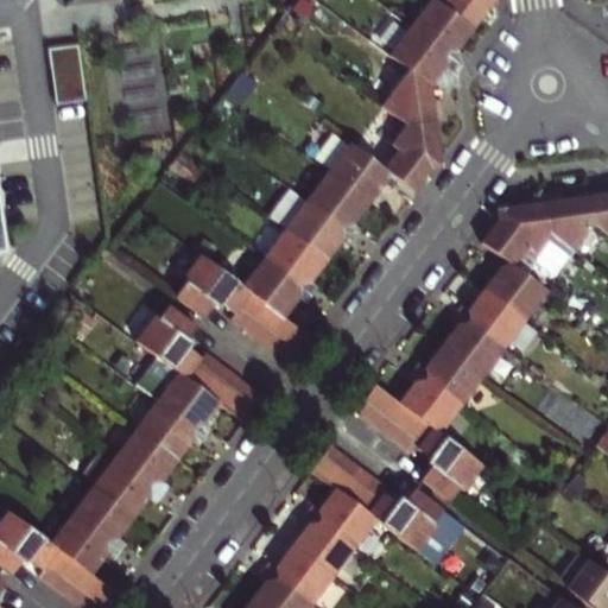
[(461,62),(467,54),(458,48),(473,27),(438,1),(436,0),(429,0),(411,24),(461,62)]
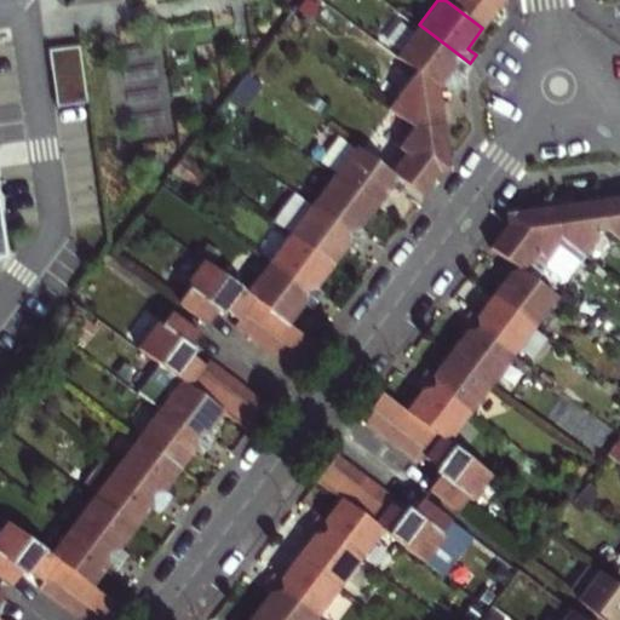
[(447,0),(447,1),(482,28),(504,0),(447,0)]
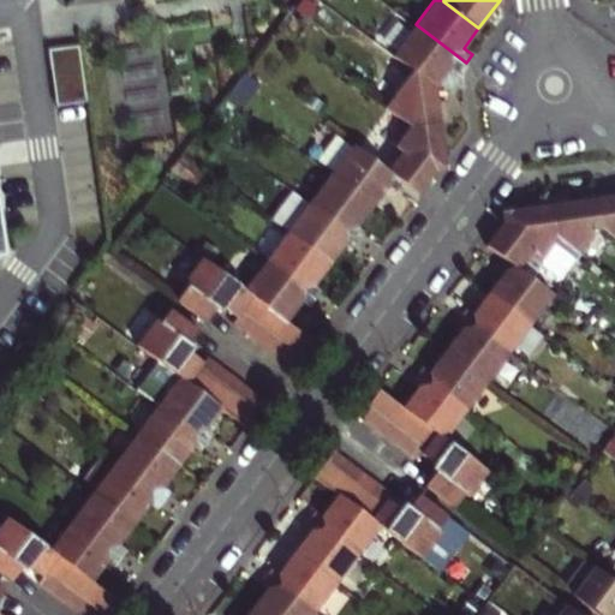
[(413,69),(436,85),(449,66),(458,72),(466,63),(416,24),(394,53),(413,69)]
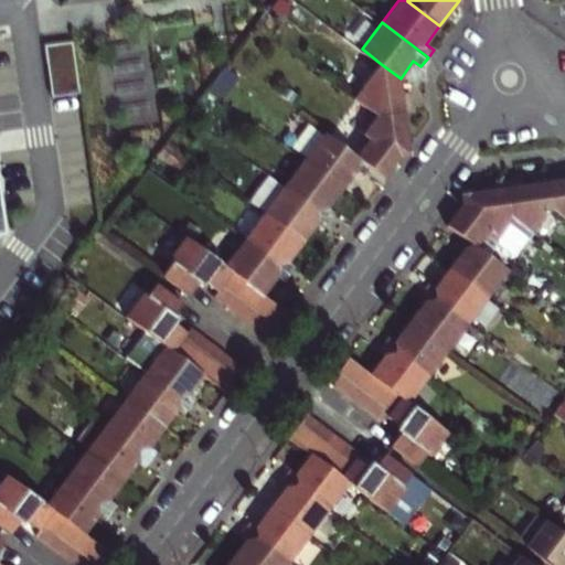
[(78,95),(71,42),(44,45),(51,97),(78,95)]
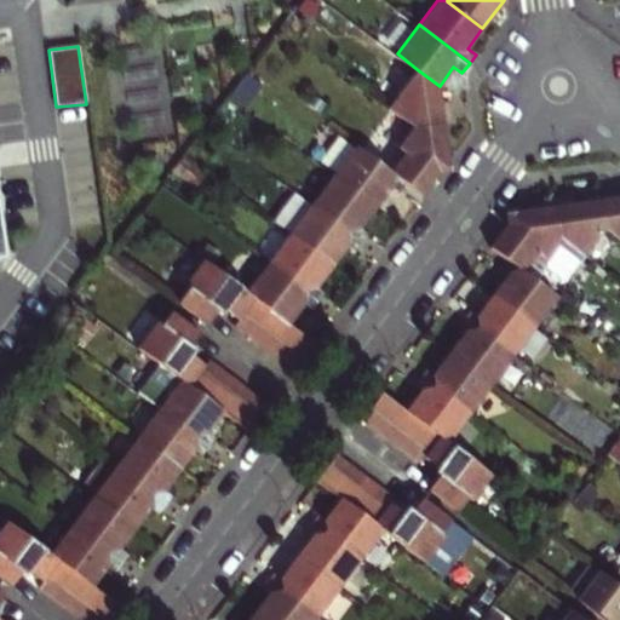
[(441,99),(440,86),(417,69),(389,107),(408,121),(415,127),(443,122),(443,118),(452,115),(451,98),(441,99)]
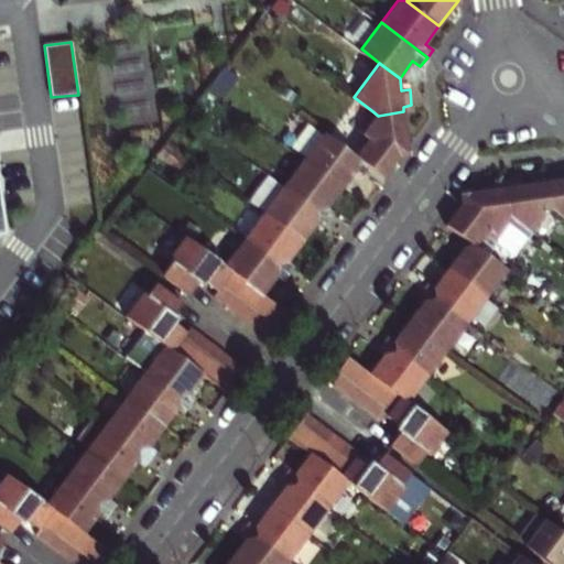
[(409,145),(403,111),(378,116),(371,110),(358,130),(367,137),(355,153),(370,165),(386,177),(399,159),(409,145)]
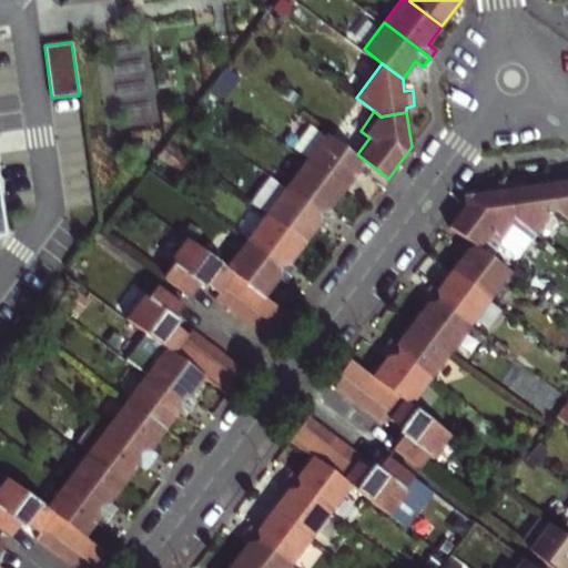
[(310,119),(290,145),(307,159),(346,188),(359,171),(365,175),(373,166),(357,154),(310,119)]
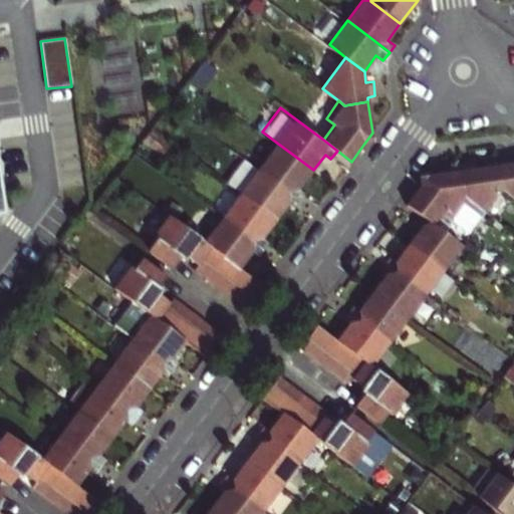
[(363,145),(374,145),(372,133),(363,145)]
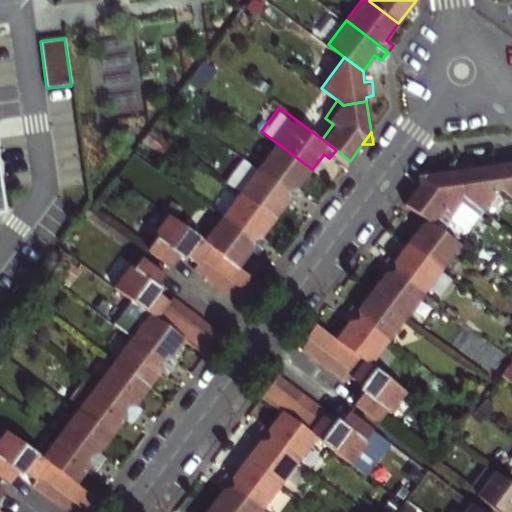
[(258,167),(299,199),(305,192),(299,187),(312,169),(277,143),(258,167)]
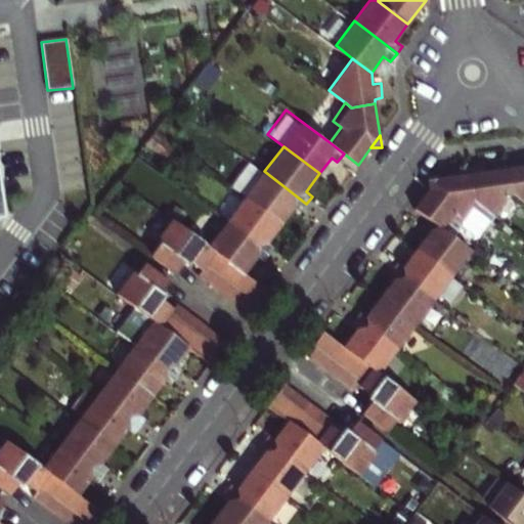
[(472,199),(479,204),(494,215),(512,192),(508,170),(498,172),(496,164),(478,166),(479,174),(469,176),(472,199)]
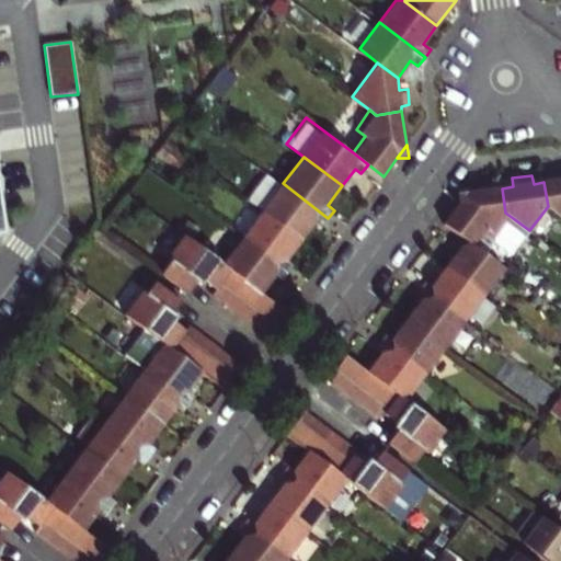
[(548,206),(560,215),(560,179),(544,182),(548,206)]
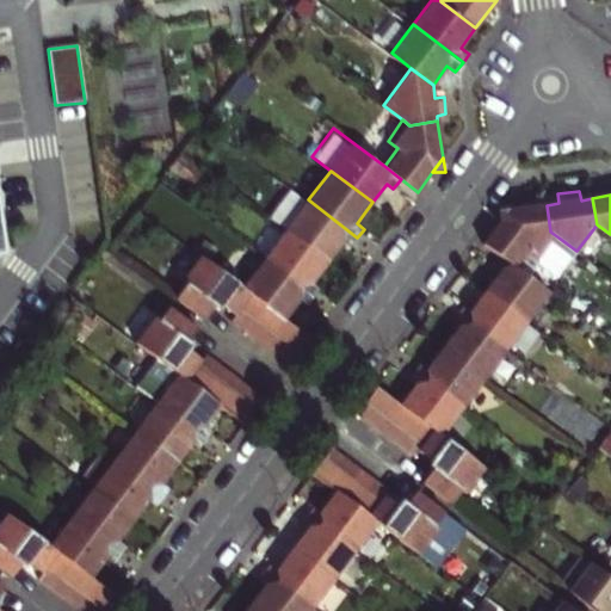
[(351,246),(357,238),(308,199),(288,227),(329,259),(344,241),(351,246)]
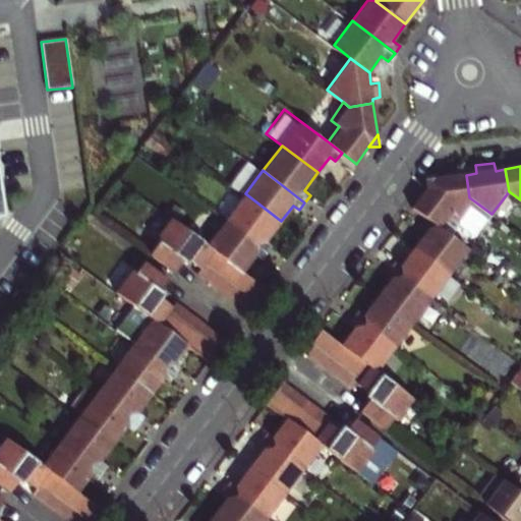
[(462,221),(476,203),(469,197),(466,175),(435,179),(426,189),(413,208),(427,218),(442,229),(453,215),(462,221)]
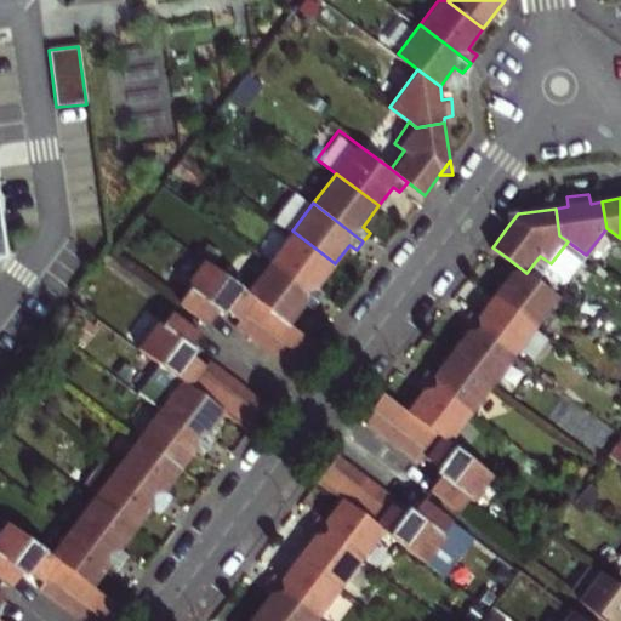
[(507,215),(508,226),(518,214),(507,215)]
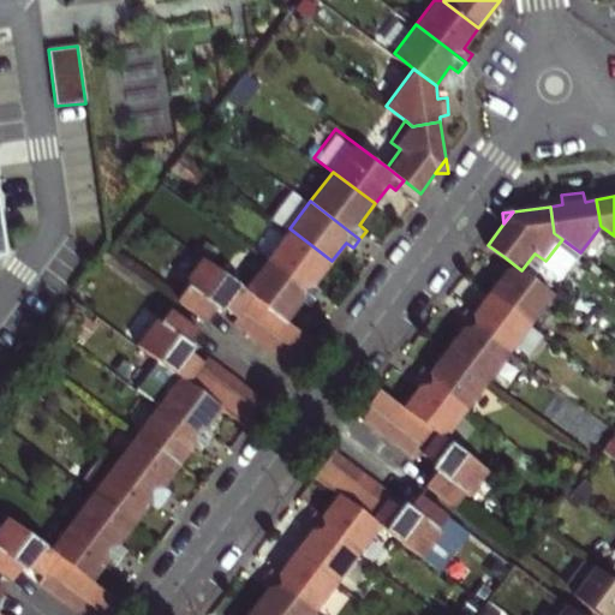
[(332,261),(290,228),(267,257),(317,294),(324,287),(317,281),(332,261)]
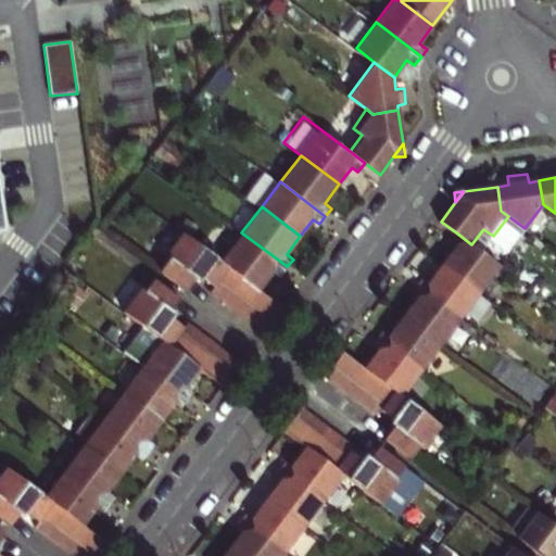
[(161,269),(186,288),(194,277),(200,280),(203,276),(215,286),(229,266),(220,261),(182,232),(165,256),(169,258),(161,269)]
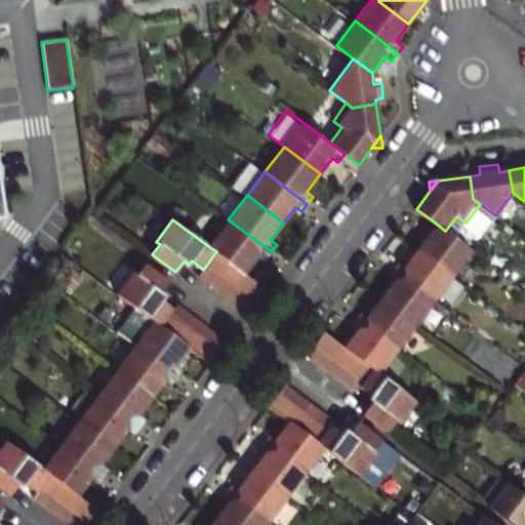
[(211,284),(224,293),(241,270),(245,274),(259,254),(266,258),(271,251),(228,219),(208,246),(216,251),(229,261),(211,284)]
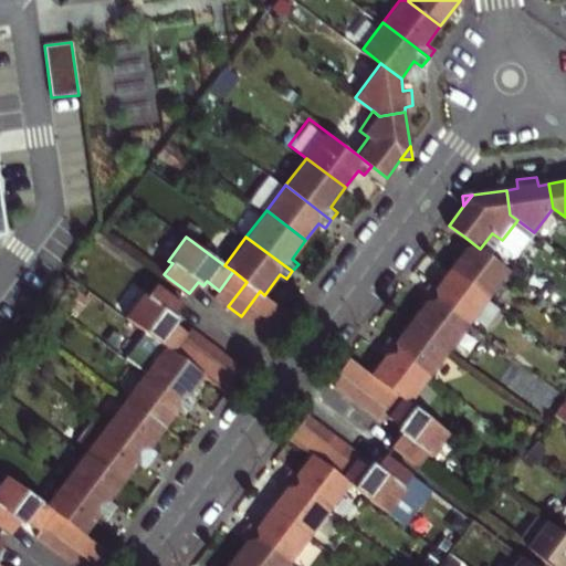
[(463,253),(452,269),(491,297),(511,271),(480,249),(464,237),(457,248),(463,253)]
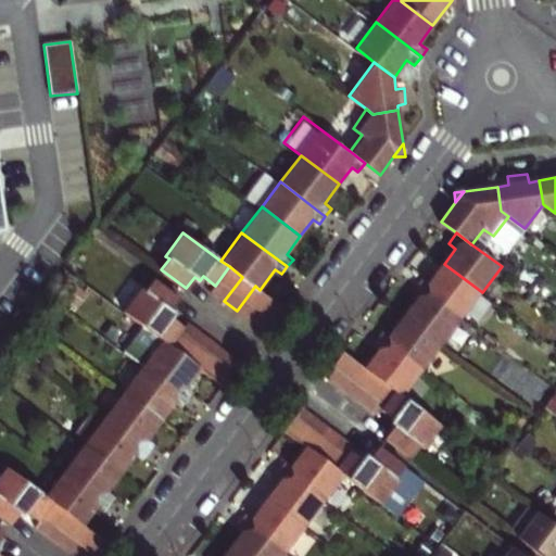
[(482,292),(444,264),(429,283),(422,278),(417,285),(463,318),(482,292)]
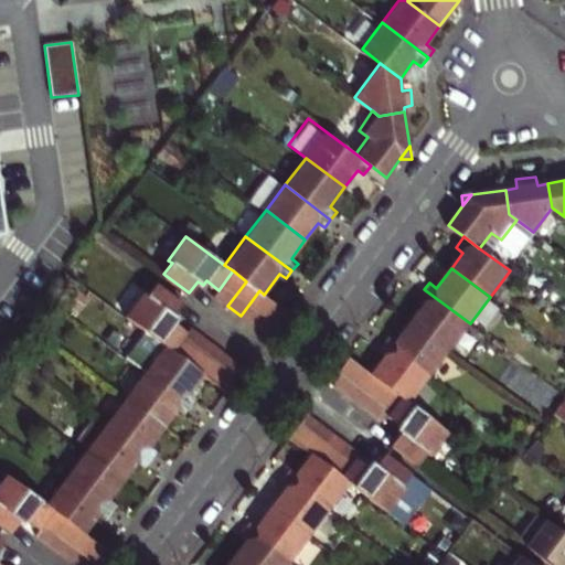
[(246,281),(233,270),(219,290),(214,296),(227,306),(246,281)]
